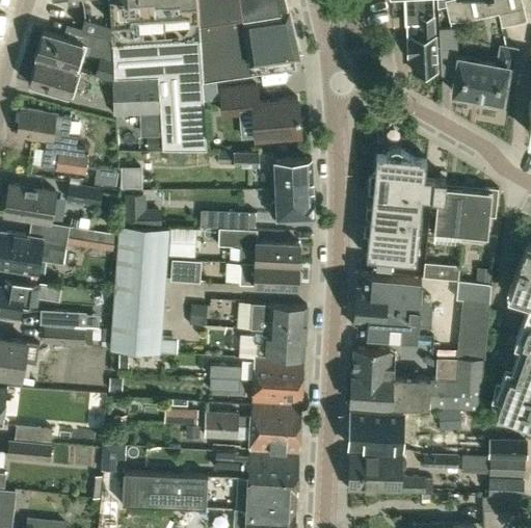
[(53,0),(52,3),(70,2),(70,8),(84,6),(86,18),(82,29),(111,40),(109,0),(53,0)]
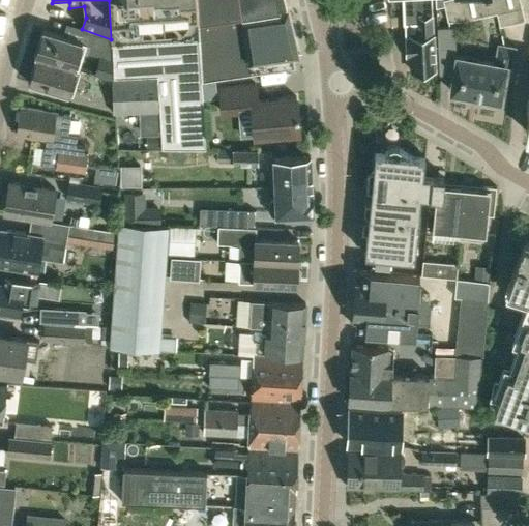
[(113,80),(155,78),(158,78),(164,152),(206,152),(202,84),(203,84),(199,22),(199,9),(197,0),(109,0),(111,39),(112,64),(113,80)]
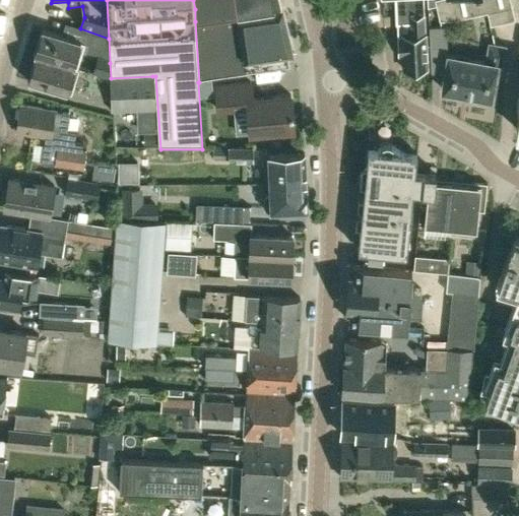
[(193,0),(195,9),(195,21),(240,14),(283,7),(281,0),(193,0)]
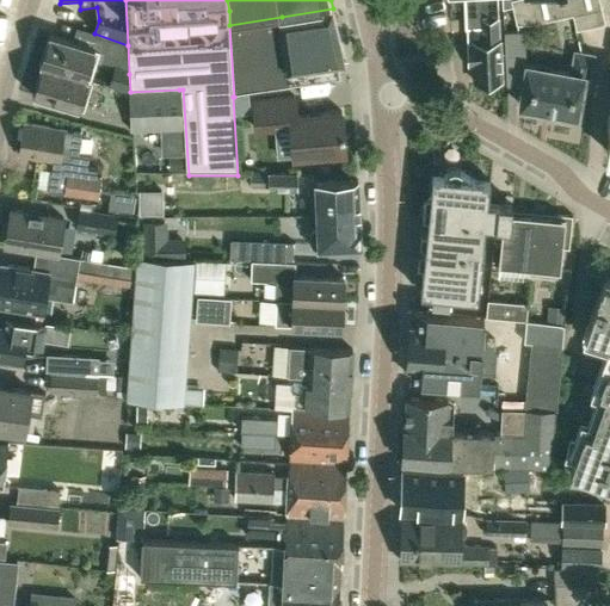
[(467,0),(468,23),(481,23),(481,44),(475,44),(470,47),(470,67),(474,67),(474,82),(503,82),(501,43),(500,43),(499,0),(467,0)]
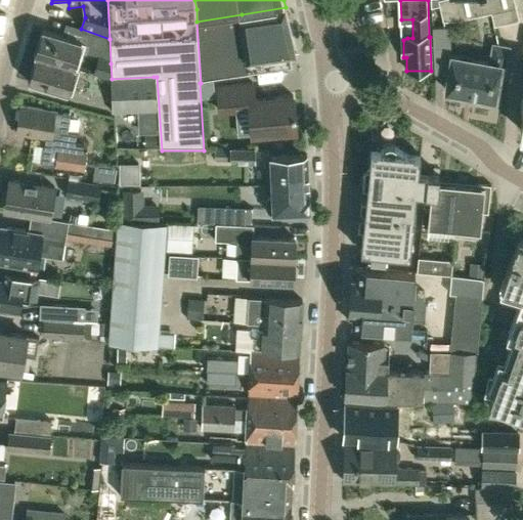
[(431,0),(432,9),(441,7),(444,22),(458,23),(492,14),(495,28),(519,22),(514,0),(431,0)]
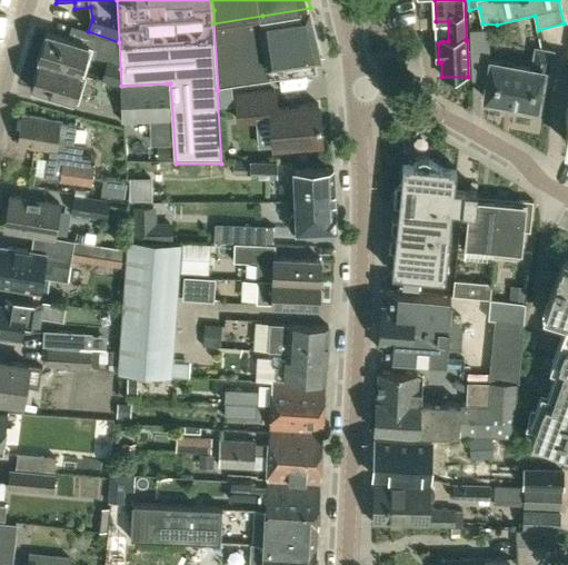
[(263,18),(262,16),(213,23),(218,90),(291,78),(290,65),(321,59),(311,10),(263,18)]
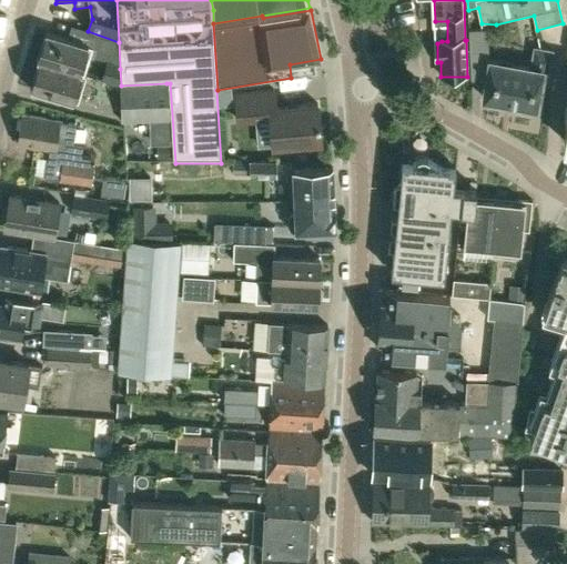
[(80,76),(88,49),(98,52),(95,61),(120,69),(119,42),(88,31),(87,33),(72,29),(69,40),(47,33),(38,62),(40,62),(80,76)]
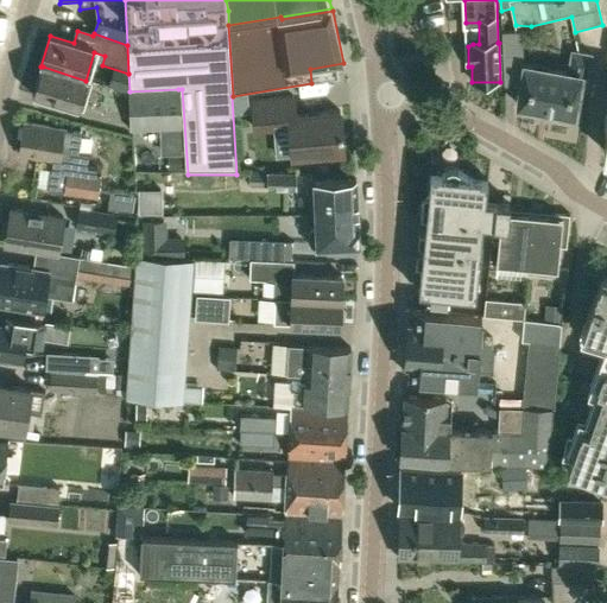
[(505,59),(525,58),(523,33),(503,36),(505,59)]
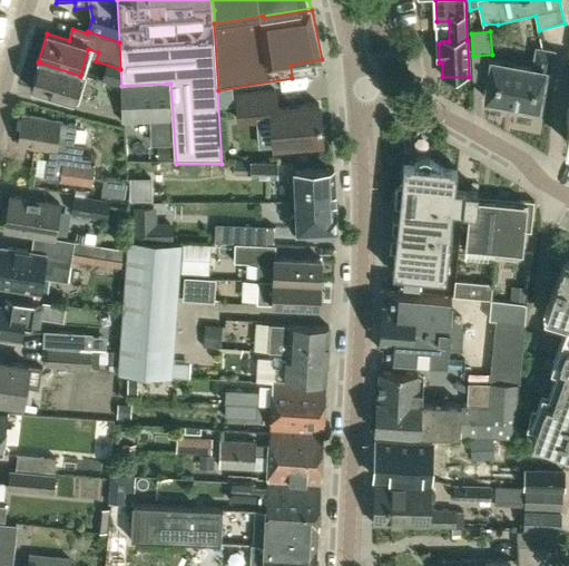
[(549,83),(555,55),(538,52),(535,71),(493,64),(487,101),(539,111),(545,81),(549,83)]
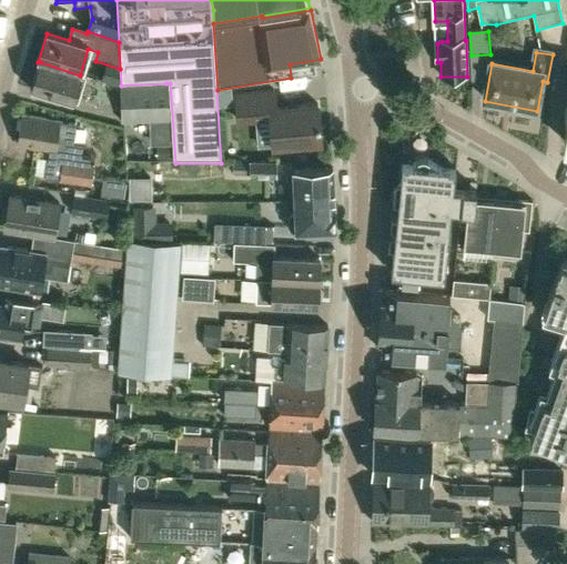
[(83,76),(80,76),(40,62),(31,91),(74,104),(83,76)]
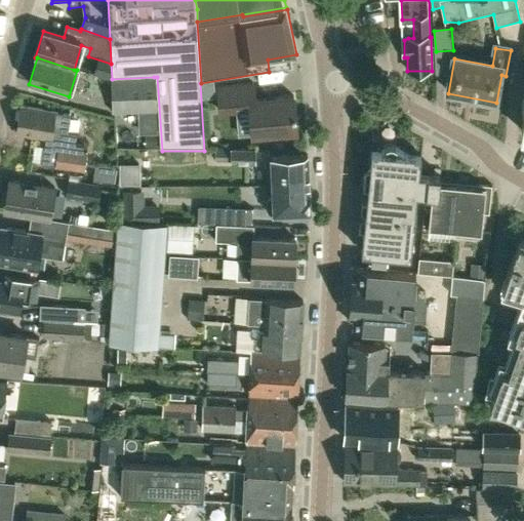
[(112,79),(110,79),(111,114),(155,112),(154,77),(112,79)]
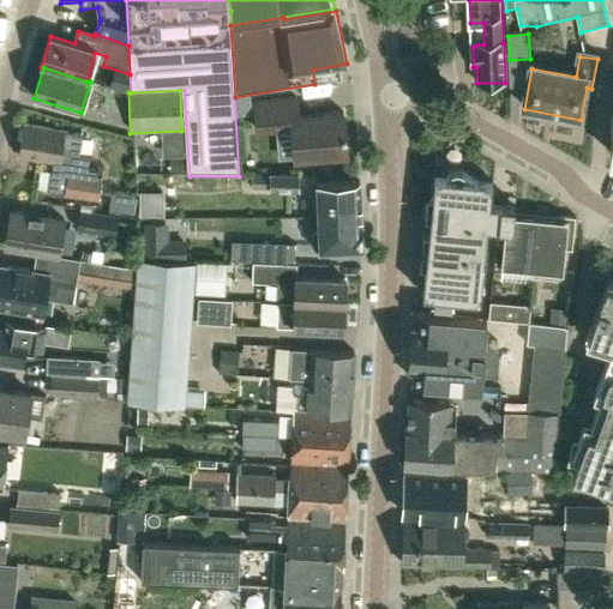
[(294,161),(348,156),(344,114),(300,118),(298,101),(256,104),(258,133),(292,131),(294,161)]
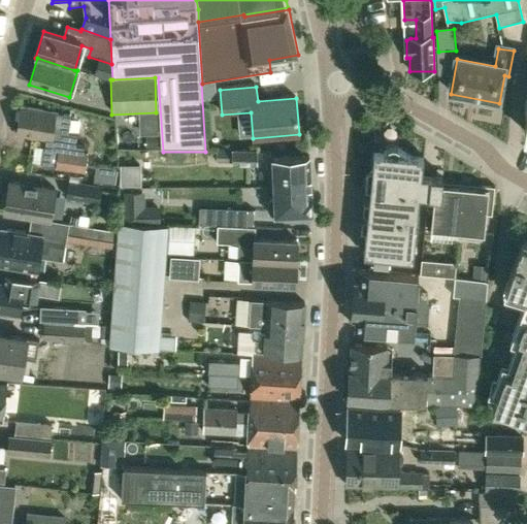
[(67,148),(71,120),(22,110),(17,136),(52,142),(51,144),(67,148)]
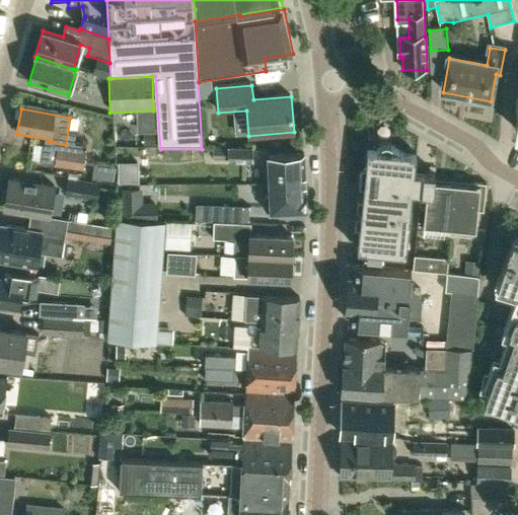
[(420,207),(426,208),(424,227),(475,232),(477,213),(484,213),(487,186),(471,184),(471,187),(435,182),(436,174),(415,172),(417,154),(400,153),(388,145),(385,145),(382,146),(379,149),(378,150),(368,149),(366,166),(360,175),(359,178),(359,182),(362,186),(364,188),(358,250),(407,255),(413,193),(421,194),(420,207)]
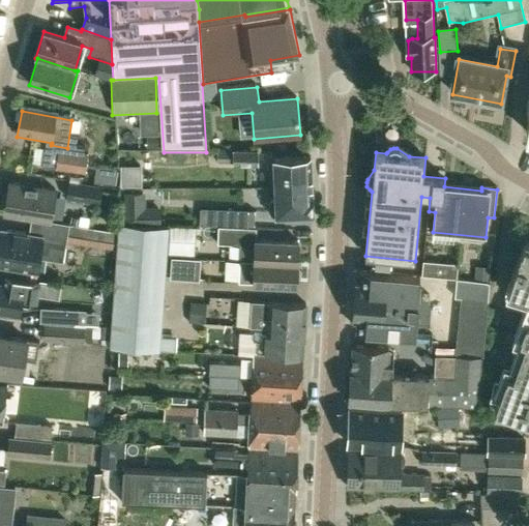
[(89,157),(60,153),(58,172),(87,176),(89,157)]
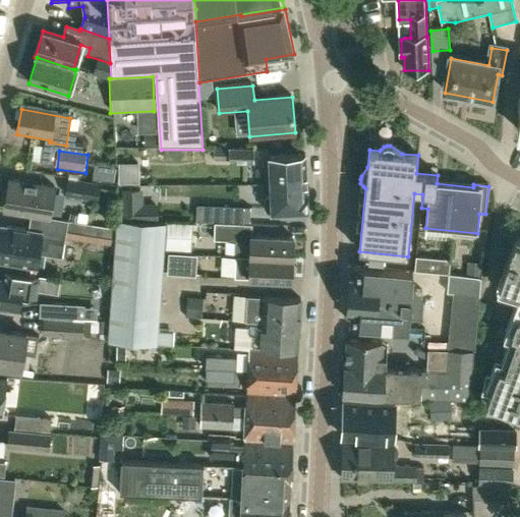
[(254,151),(215,151),(215,163),(230,163),(230,165),(254,165),(254,151)]
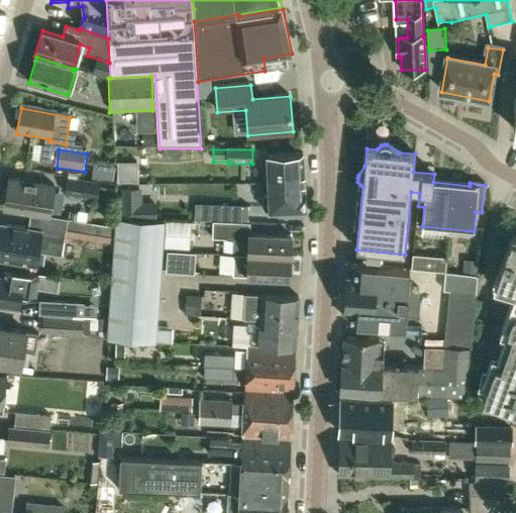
[(304,212),(307,206),(307,199),(305,196),(303,155),(268,156),(269,197),(264,199),(264,210),(271,212),(271,214),(304,212)]
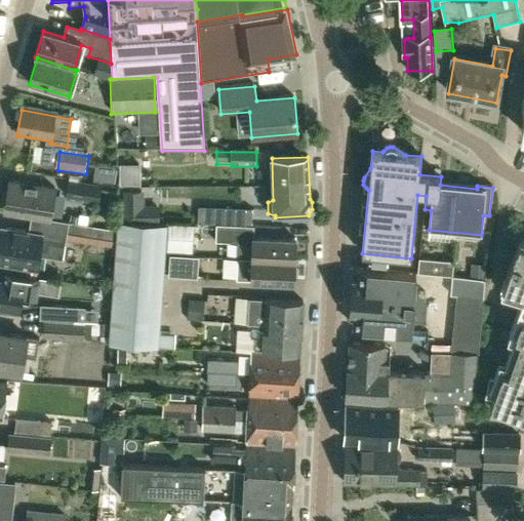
[(93,181),(115,184),(117,167),(96,163),(93,181)]
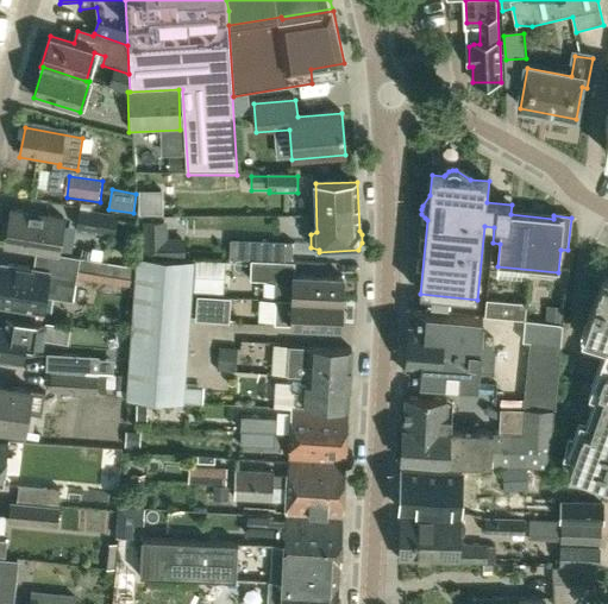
[(58,255),(64,220),(11,212),(6,245),(58,255)]
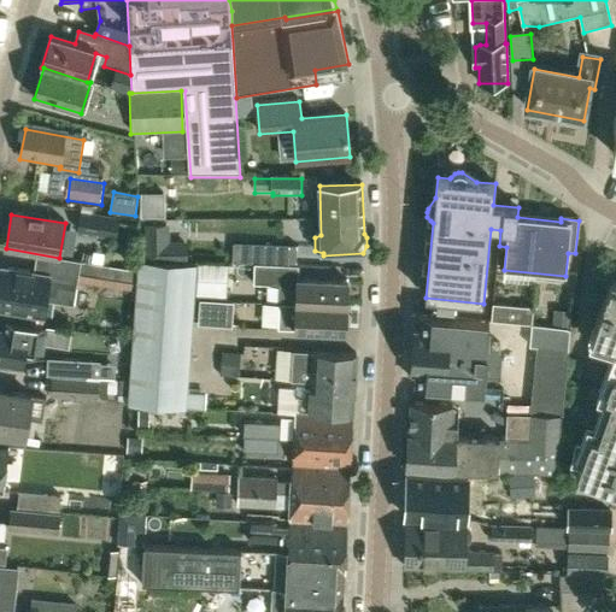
[(82,215),(78,234),(116,240),(118,221),(82,215)]
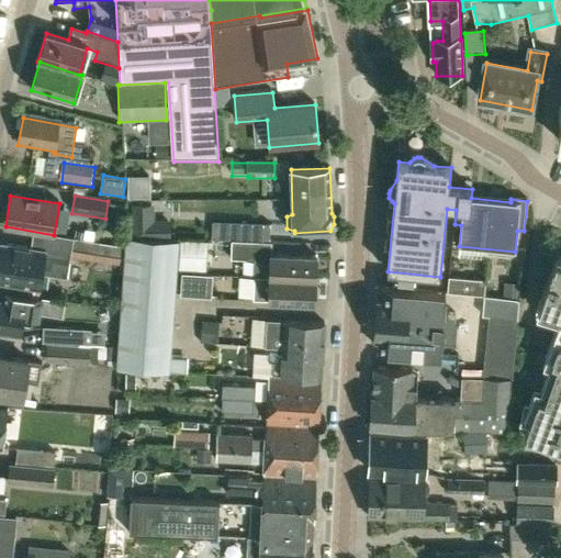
[(153,225),(153,208),(135,208),(135,238),(166,238),(166,225),(153,225)]
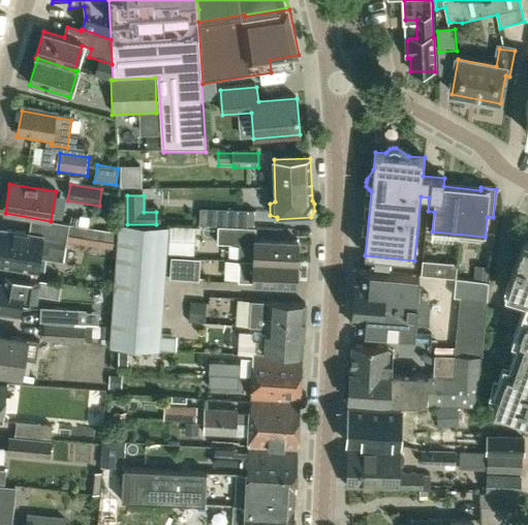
[(198,227),(219,228),(254,229),(254,214),(198,212),(198,227)]
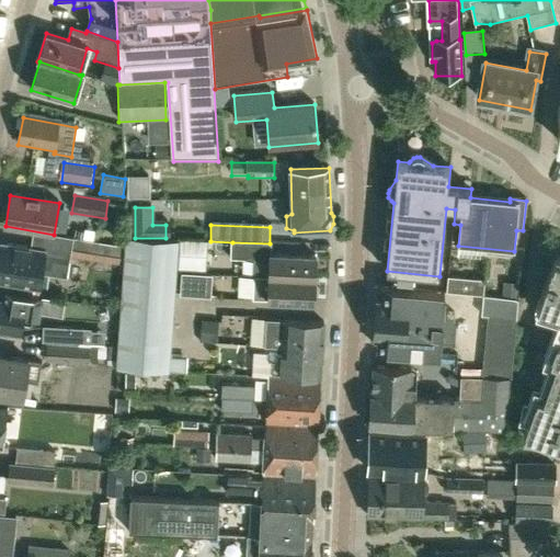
[(123,259),(124,251),(124,249),(46,236),(44,251),(2,243),(0,259),(0,283),(40,291),(42,276),(68,281),(72,251),(123,259)]
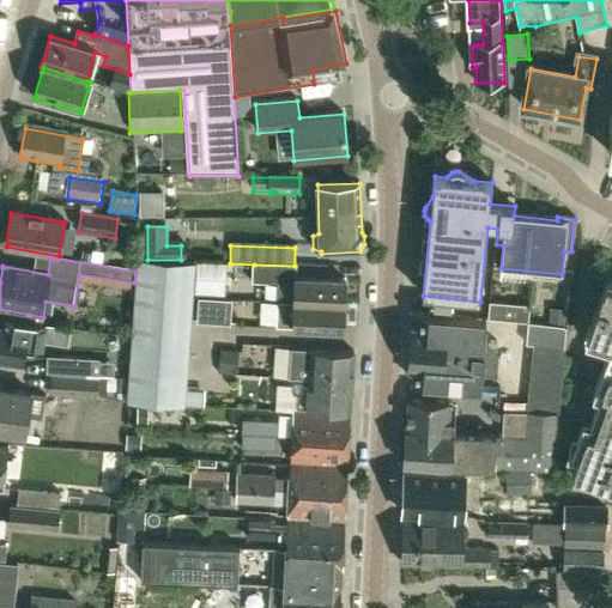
[(187,408),(194,263),(137,261),(135,272),(135,274),(127,405),(187,408)]
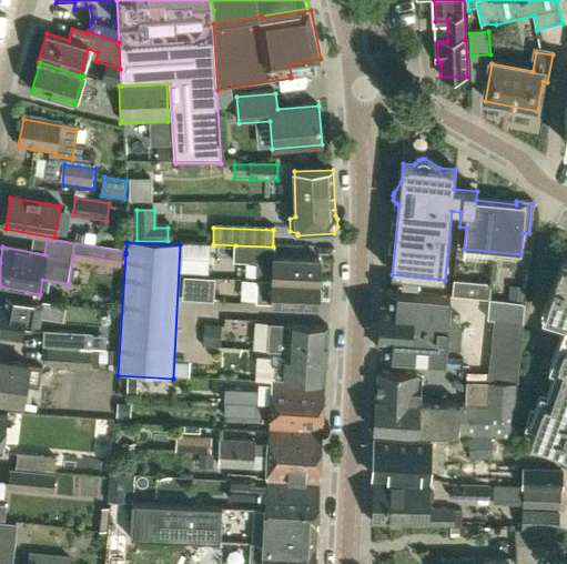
[(184,272),(212,274),(215,245),(188,242),(184,272)]
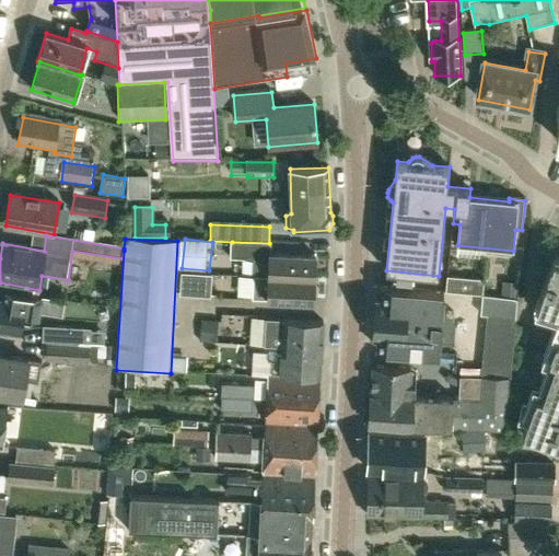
[(316,257),(271,255),(272,243),(269,243),(232,242),(231,261),(267,262),(270,265),(269,278),(315,280),(316,257)]
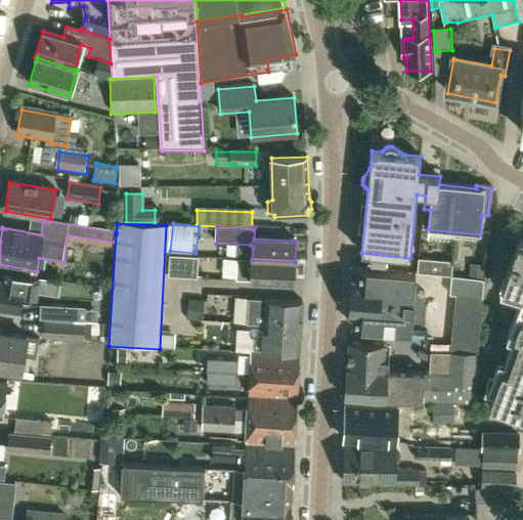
[(522,240),(518,239),(502,288),(522,295),(522,321),(520,320),(514,339),(520,341),(508,374),(502,372),(489,408),(522,420),(522,240)]
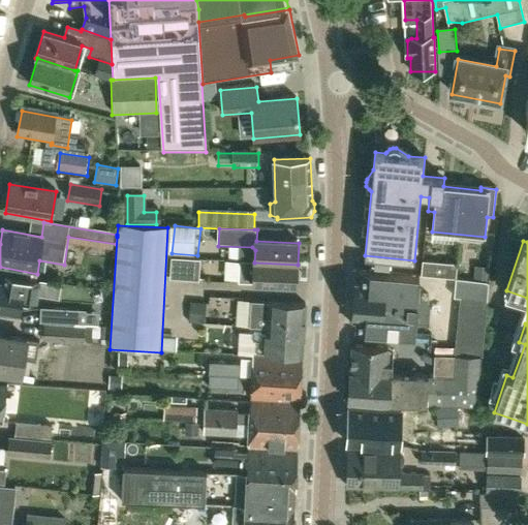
[(194,261),(172,260),(171,280),(193,281),(194,261)]
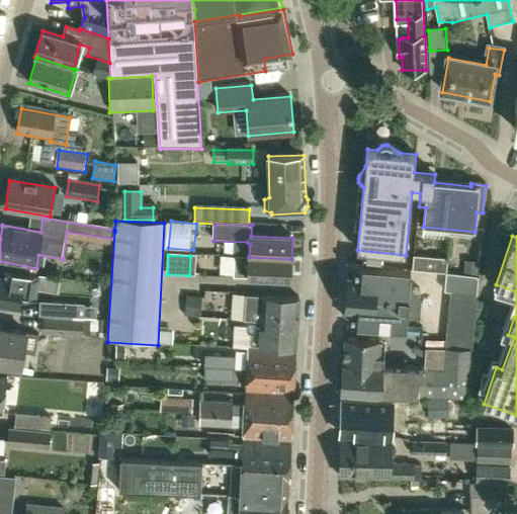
[(291,280),(291,259),(249,257),(236,256),(234,278),(291,280)]
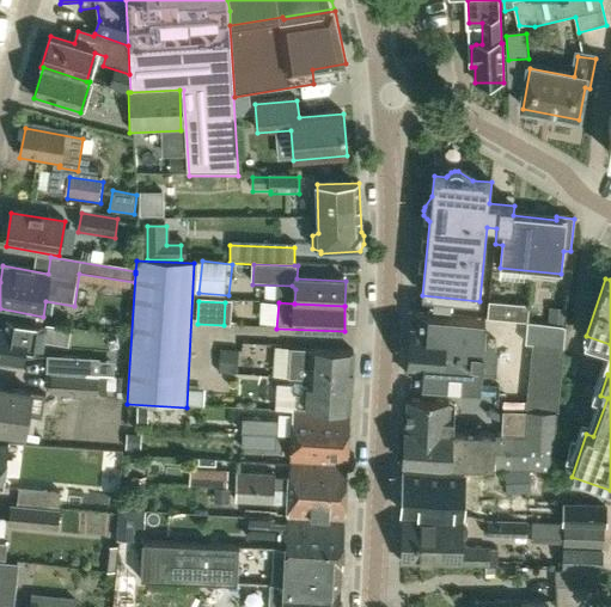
[(498,342),(483,341),(486,320),(419,314),(417,330),(413,330),(413,327),(411,327),(408,368),(414,369),(413,382),(480,387),(482,366),(495,367),(498,342)]
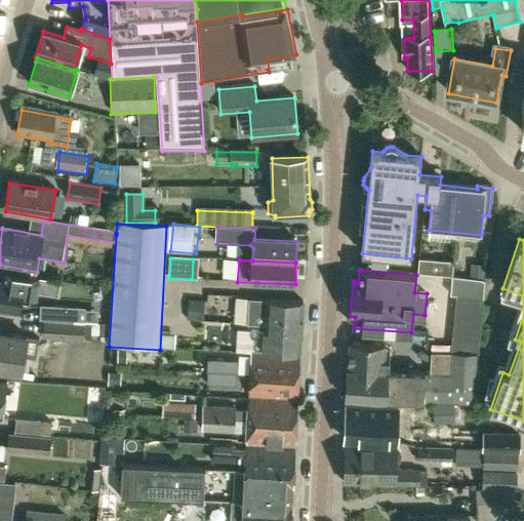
[(3,286),(0,284),(0,311),(19,315),(22,301),(33,303),(37,281),(5,277),(3,286)]
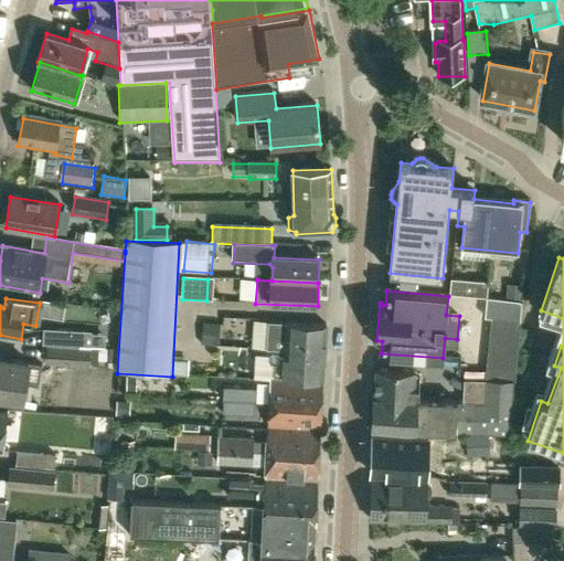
[(492,319),(486,382),(515,383),(522,303),(487,299),(486,318),(492,319)]
